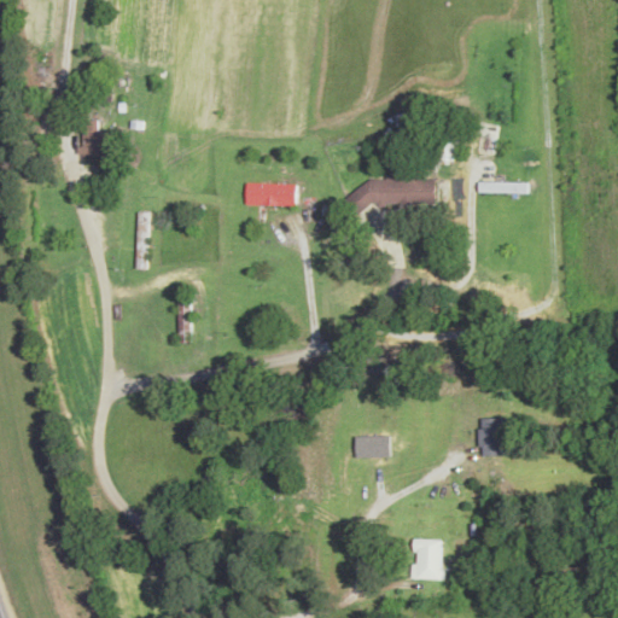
[(87,121),(86,156),(124,157),(124,132),(100,132),(100,121),(87,121)]
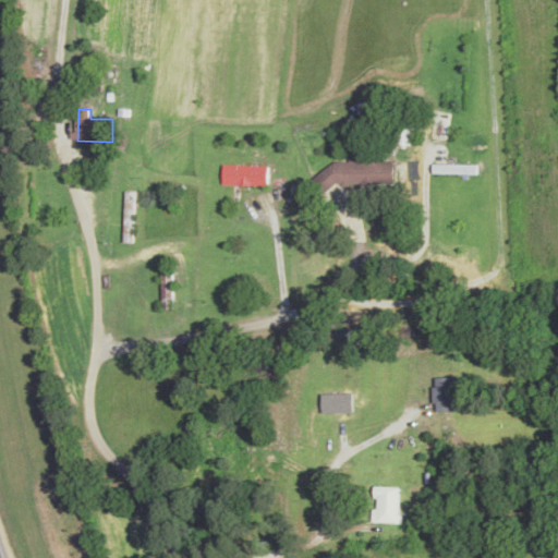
[(327,162),(327,184),(390,185),(391,164),(327,162)]
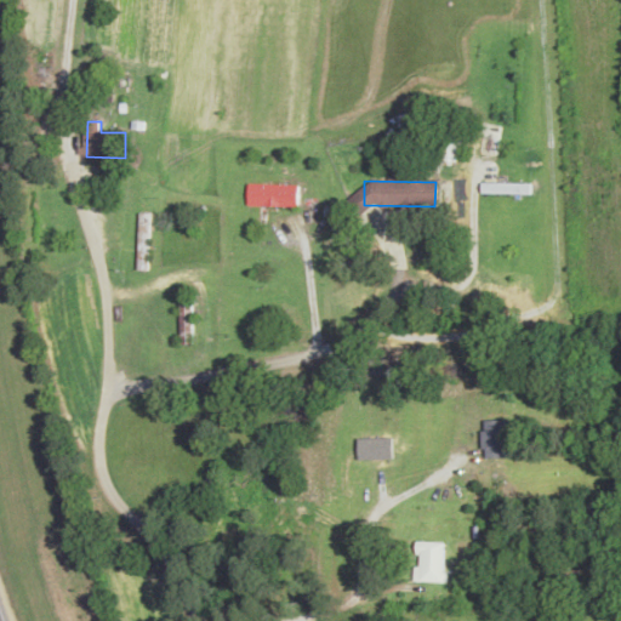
[(534,195),(534,184),(483,184),(483,195),(534,195)]
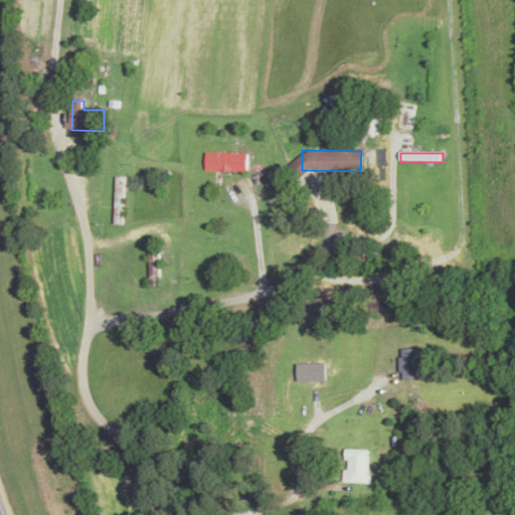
[(207,172),(248,172),(248,154),(207,154),(207,172)]
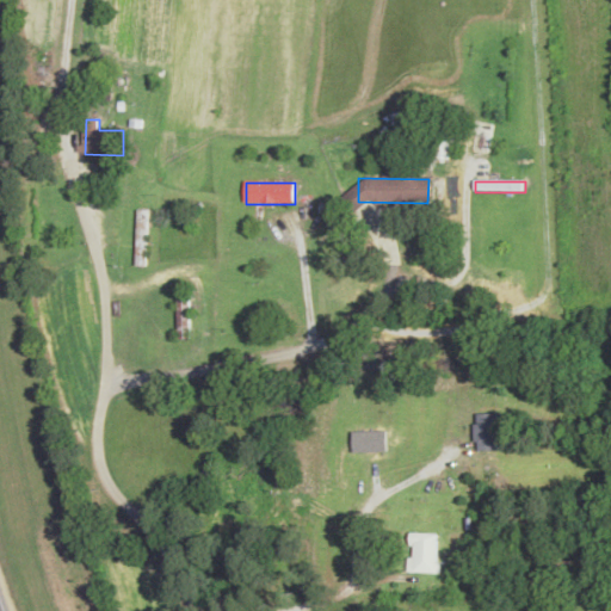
[(190,339),(190,282),(178,282),(178,339),(190,339)]
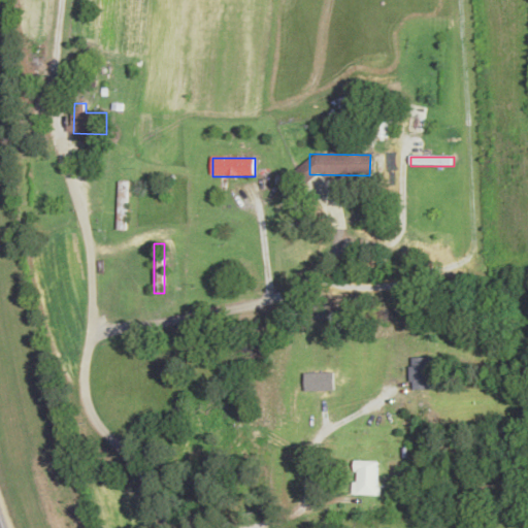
[(431,391),(431,358),(410,358),(410,391),(431,391)]
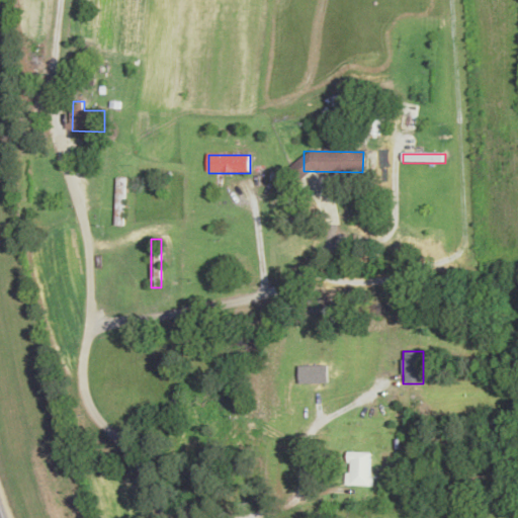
[(347,453),(347,487),(372,487),(372,453),(347,453)]
